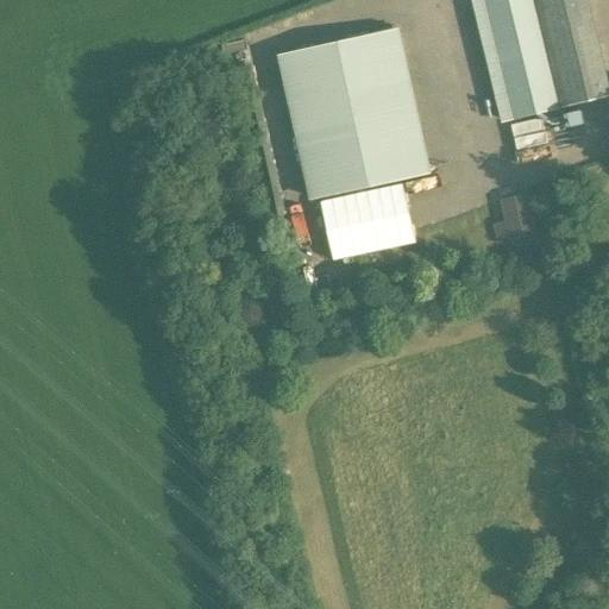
[(608,86),(588,0),(484,0),(514,120),(557,110),(608,96),(608,86)]
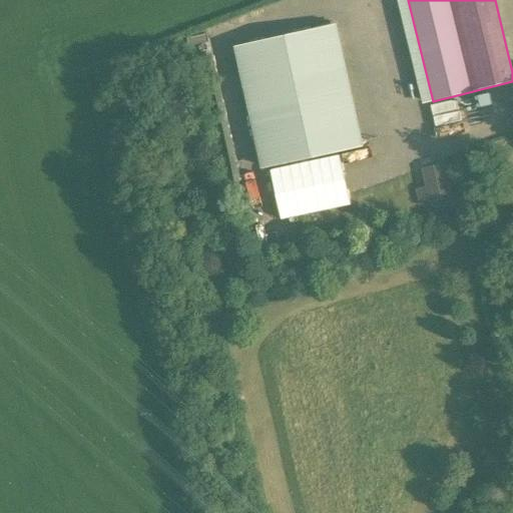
[(364,146),(337,24),(234,47),(262,169),(364,146)]
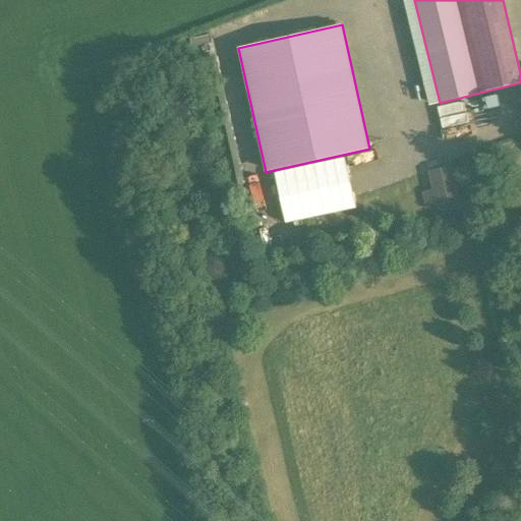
[(439,131),(468,127),(464,99),(435,104),(439,131)]
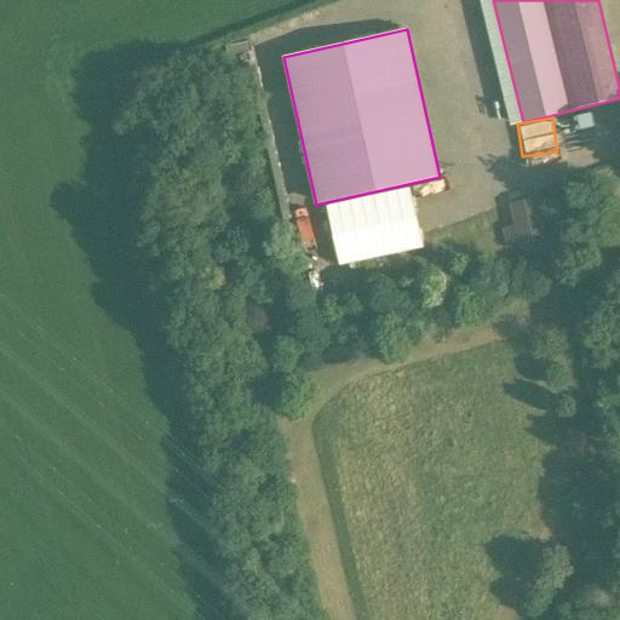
[(538,197),(510,204),(515,225),(503,229),(506,247),(547,239),(538,197)]
